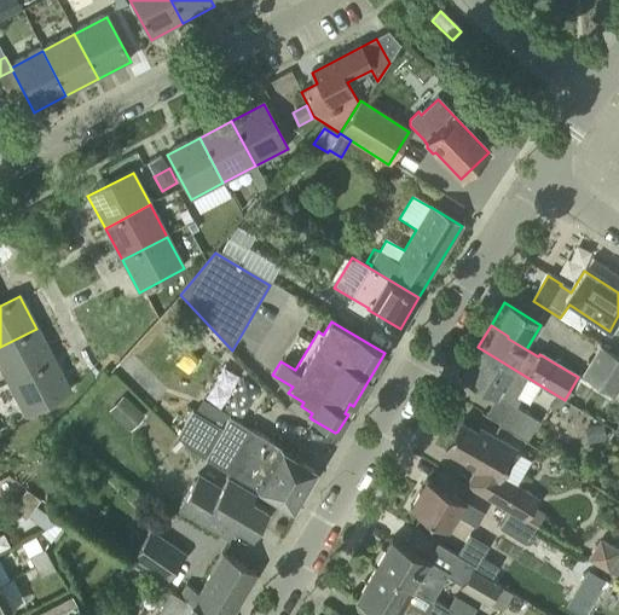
[(53,360),(36,329),(0,347),(0,370),(7,384),(53,360)]
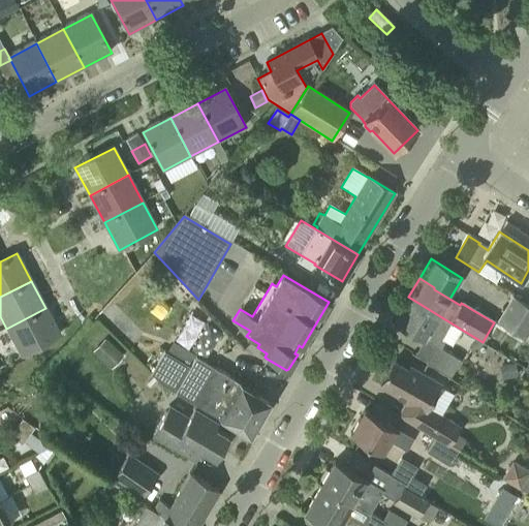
[(528,336),(528,305),(512,296),(497,323),(526,341),(528,336)]
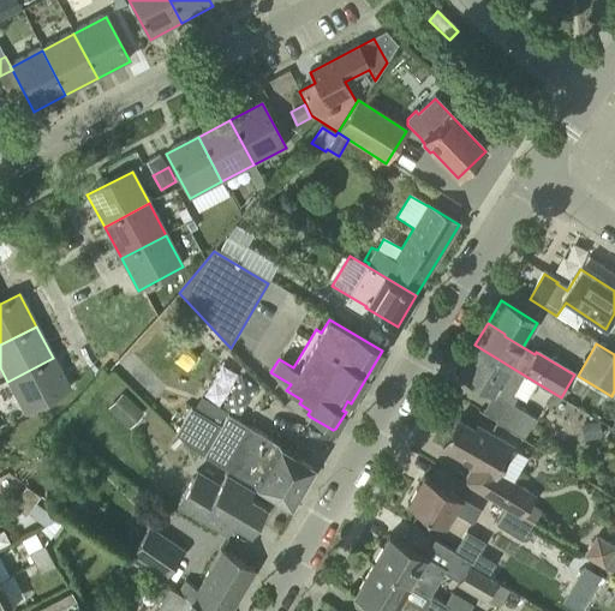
[(458,373),(508,403),(512,406),(518,399),(520,400),(529,396),(537,383),(475,345),(458,373)]
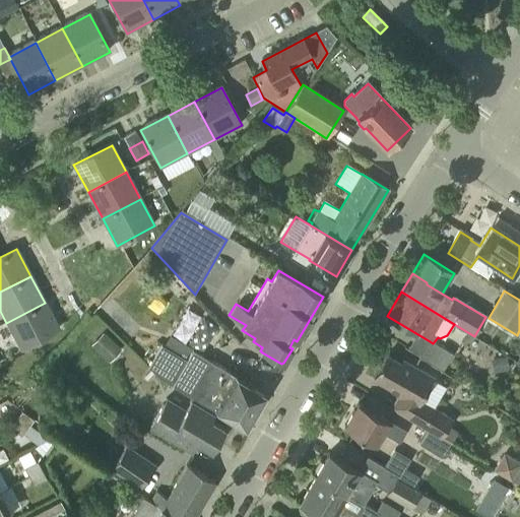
[(59,330),(45,303),(6,323),(21,349),(59,330)]
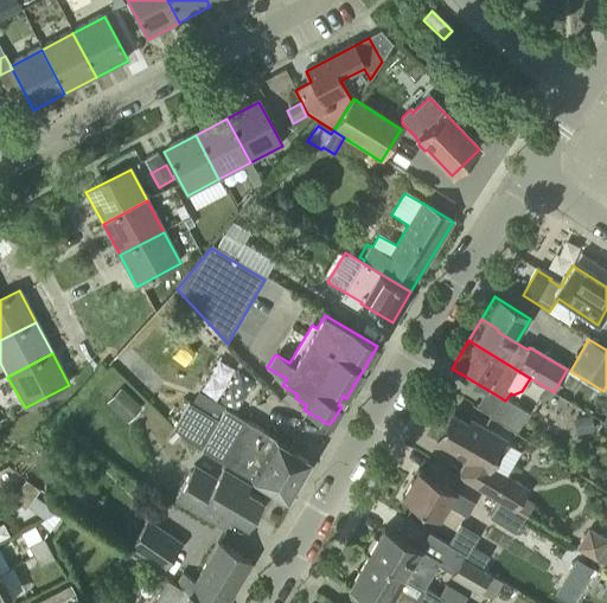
[(126,424),(141,410),(121,390),(107,405),(126,424)]
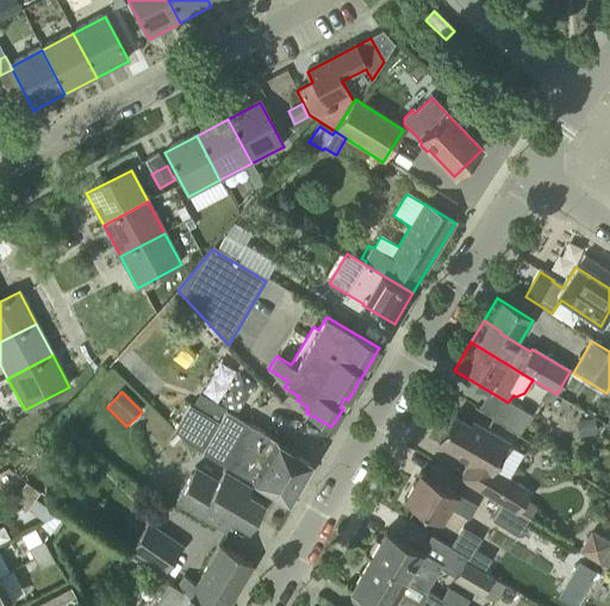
[(530,418),(508,403),(504,400),(492,419),(518,437),(530,418)]
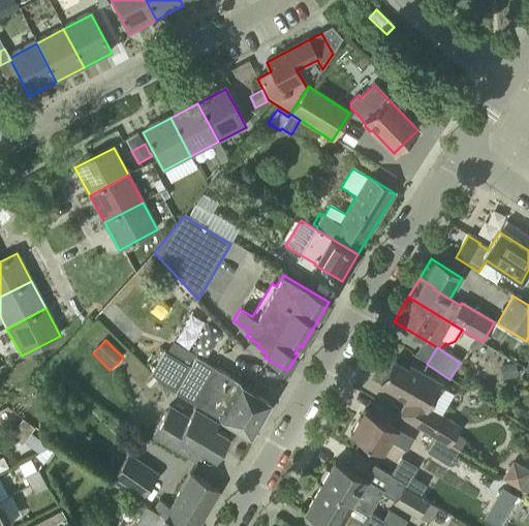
[(164,352),(151,375),(162,385),(177,394),(191,368),(190,368),(164,352)]
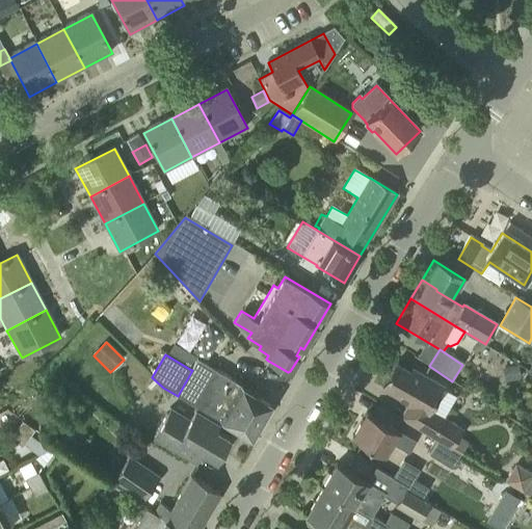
[(271,403),(214,369),(197,360),(191,370),(192,370),(178,396),(250,439),(271,403)]
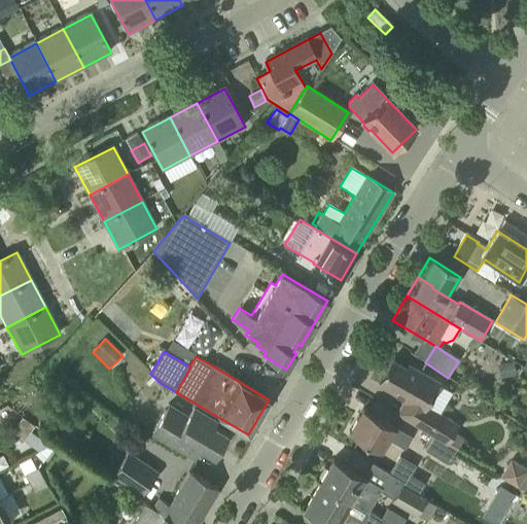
[(433,438),(456,452),(463,440),(454,433),(458,426),(425,405),(438,384),(425,376),(408,365),(406,369),(392,360),(379,384),(403,398),(402,402),(403,402),(395,414),(433,438)]
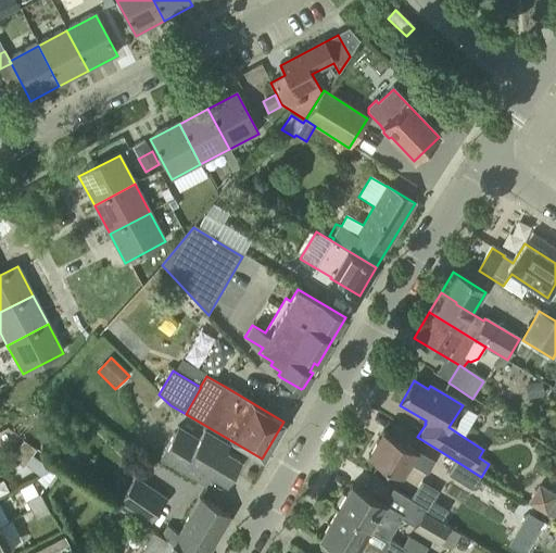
[(227,484),(241,461),(225,451),(229,444),(204,430),(198,441),(177,429),(160,460),(205,486),(212,475),(227,484)]
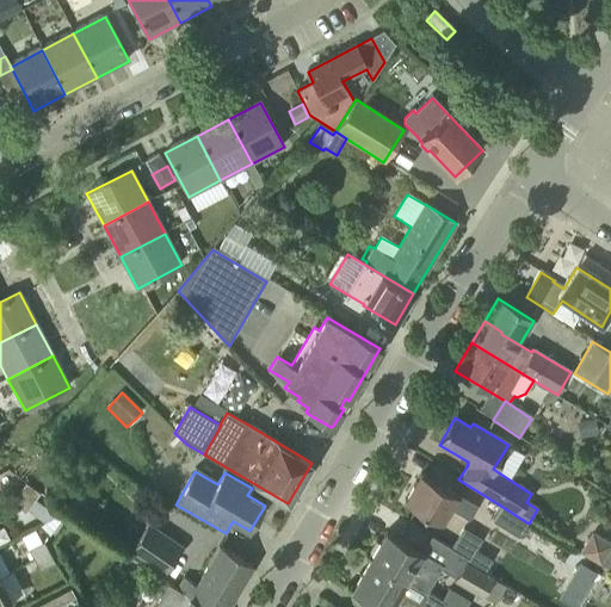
[(477,508),(462,499),(421,475),(405,502),(440,522),(448,509),(469,521),(477,508)]
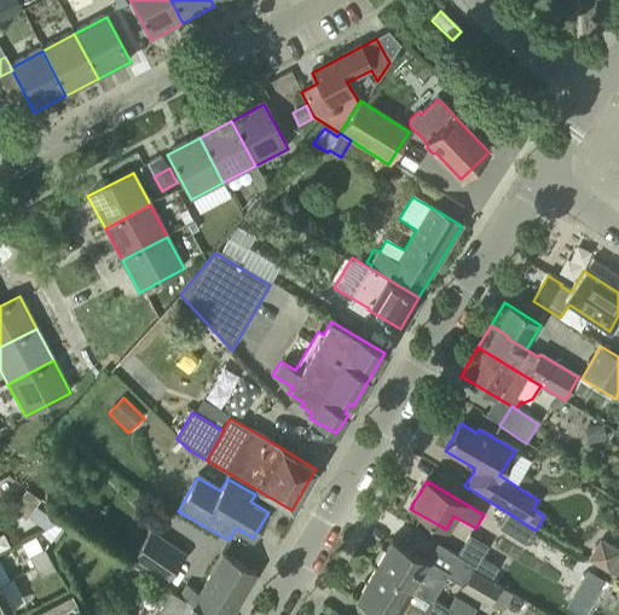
[(19,502),(33,511),(40,502),(27,492),(19,502)]
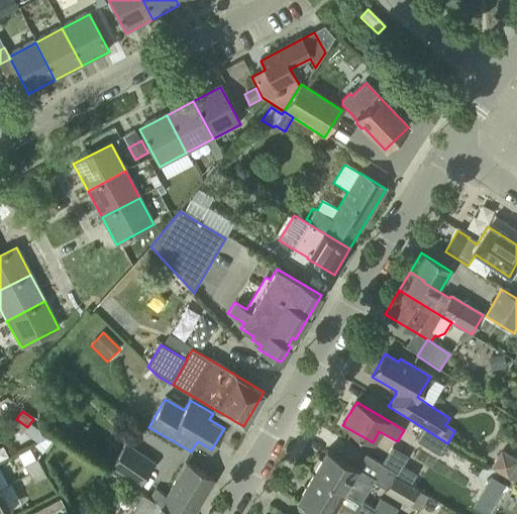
[(27,427),(16,419),(10,427),(21,435),(27,427)]
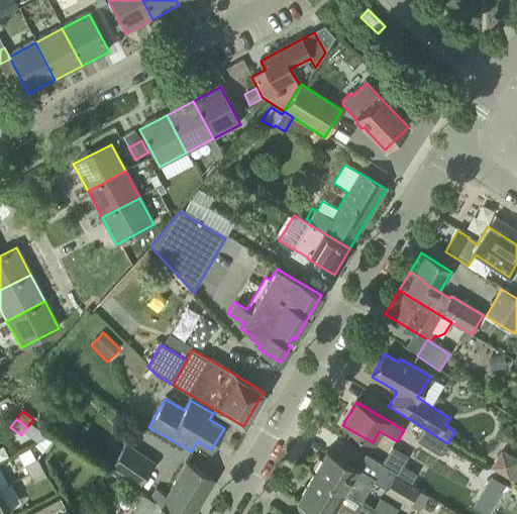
[(447,443),(425,429),(417,442),(438,456),(447,443)]
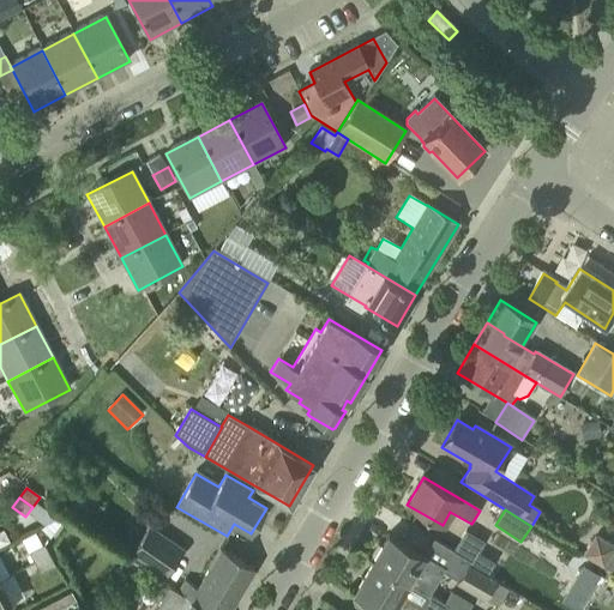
[(150,529),(134,550),(130,556),(164,580),(184,551),(150,529)]
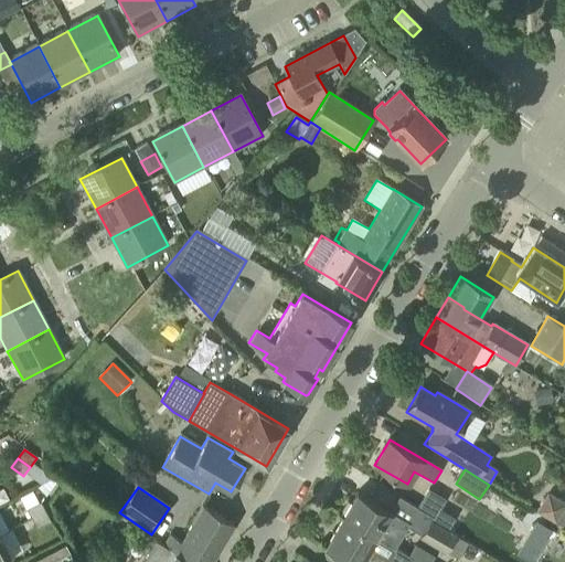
[(408,525),(394,517),(395,515),(358,494),(343,518),(375,537),(394,548),(408,525)]
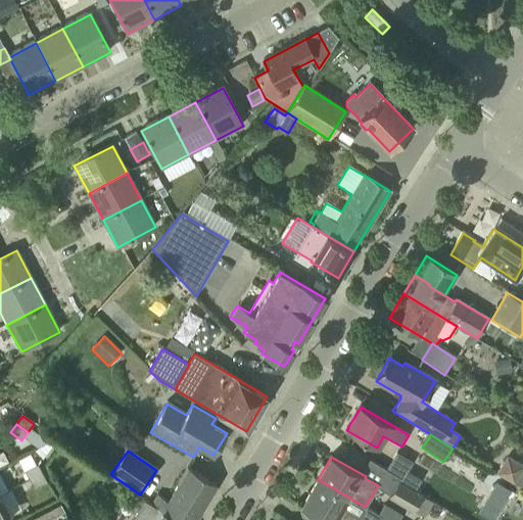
[(522,466),(507,457),(496,474),(520,488),(522,481),(522,466)]
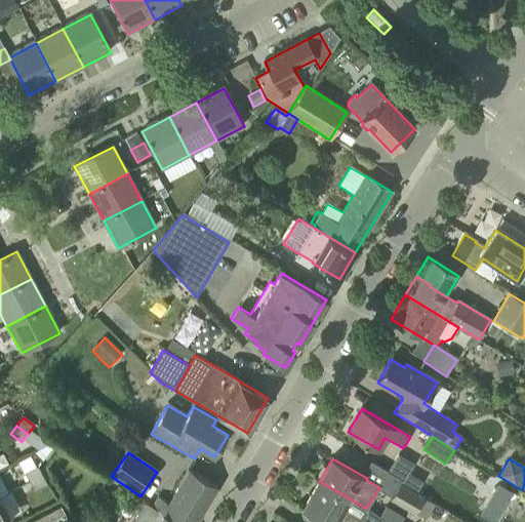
[(29,483),(42,476),(37,467),(25,474),(29,483)]
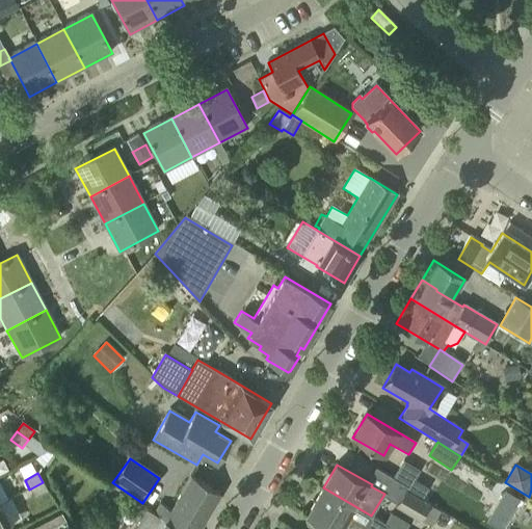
[(167,517),(187,528),(200,528),(220,494),(191,477),(171,510),(160,504),(154,514),(165,521),(167,517)]
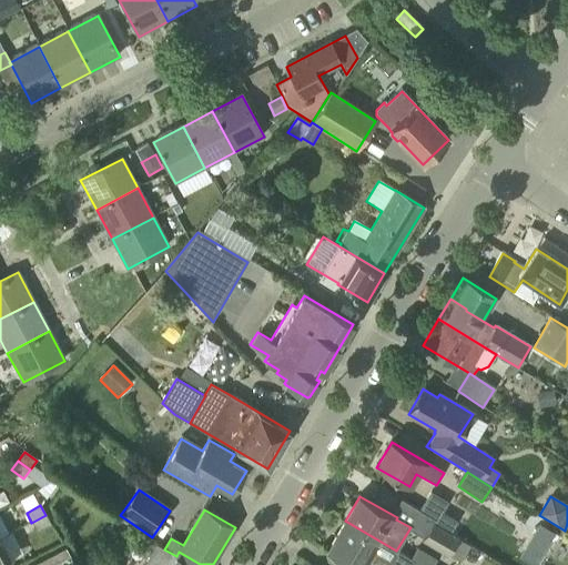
[(440,512),(433,524),(450,534),(457,523),(440,512)]
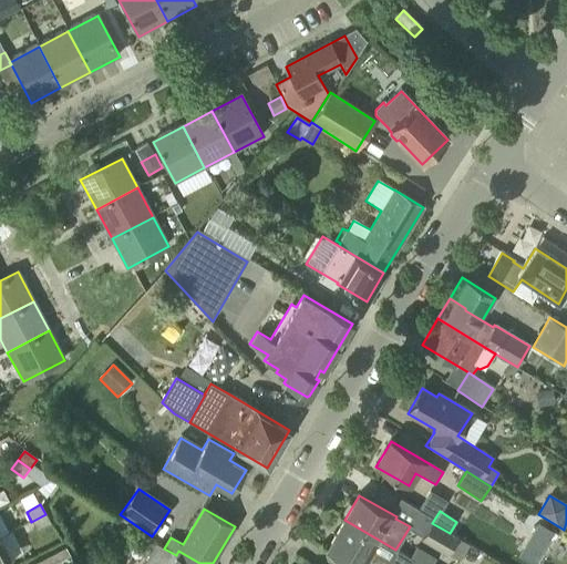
[(45,514),(31,522),(37,532),(51,524),(45,514)]
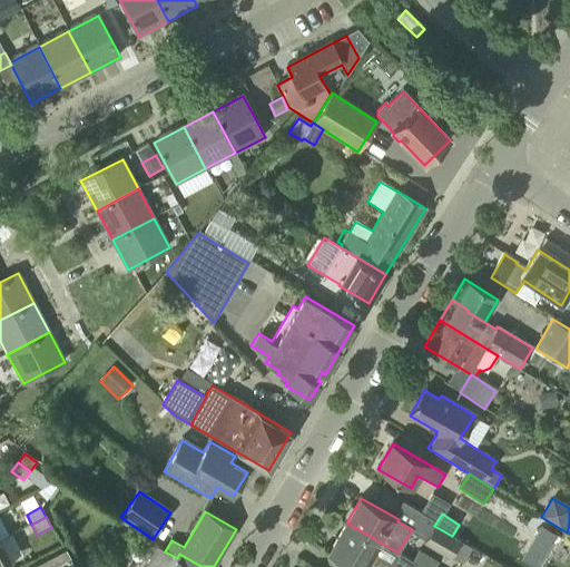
[(381,566),(383,564),(387,566),(421,566),(413,561),(397,553),(379,541),(346,522),(328,553),(352,566),(364,566),(381,566)]
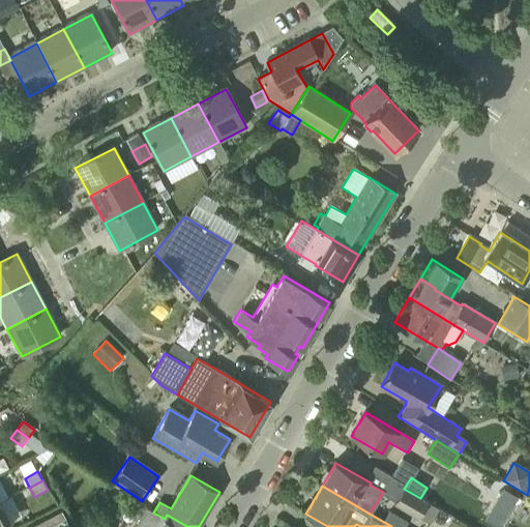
[(394,504),(417,518),(430,525),(439,510),(420,499),(420,498),(404,489),(394,504)]
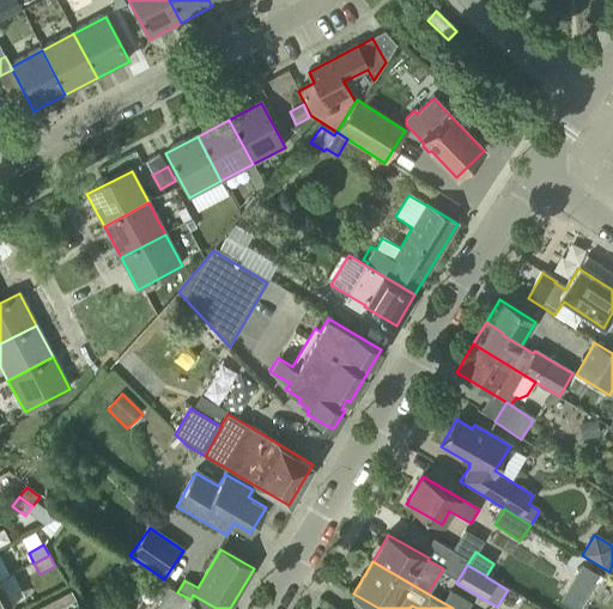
[(8,608),(11,607),(0,585),(0,608),(8,608)]
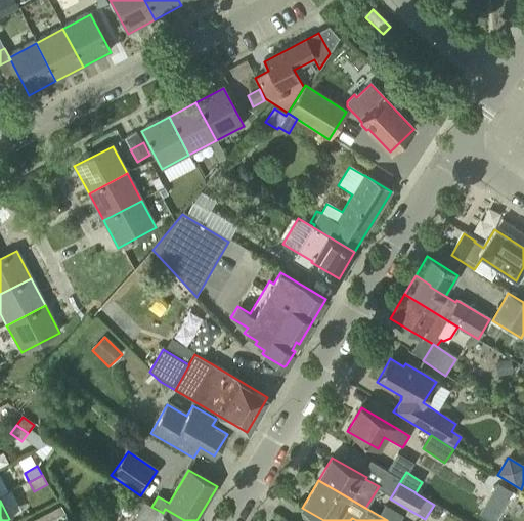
[(151,507),(144,503),(133,520),(184,520),(165,509),(163,513),(151,507)]
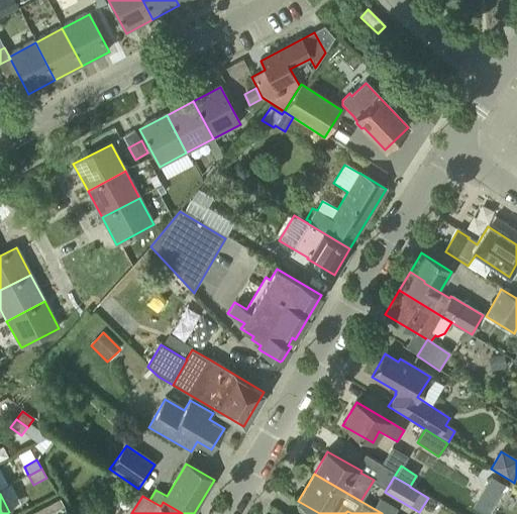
[(54,513),(64,507),(60,500),(49,506),(54,513)]
